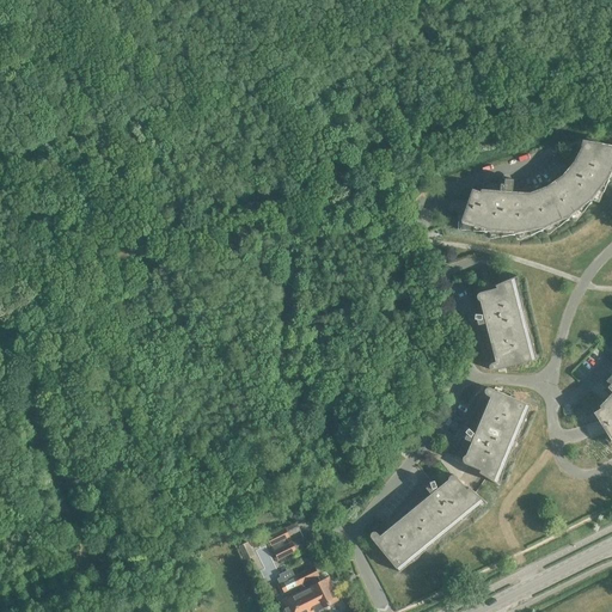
[(599,203),(599,201),(609,178),(611,178),(611,150),(606,150),(606,146),(587,142),(587,144),(583,142),(582,148),(575,163),(562,177),(546,188),(530,195),(512,194),(513,179),(512,179),(505,179),(503,185),(500,184),(500,193),(482,191),(481,194),(472,191),(461,222),(461,231),(489,232),(490,239),(516,234),(520,240),(544,228),(549,234),(570,218),(576,222),(592,200),(599,203)]
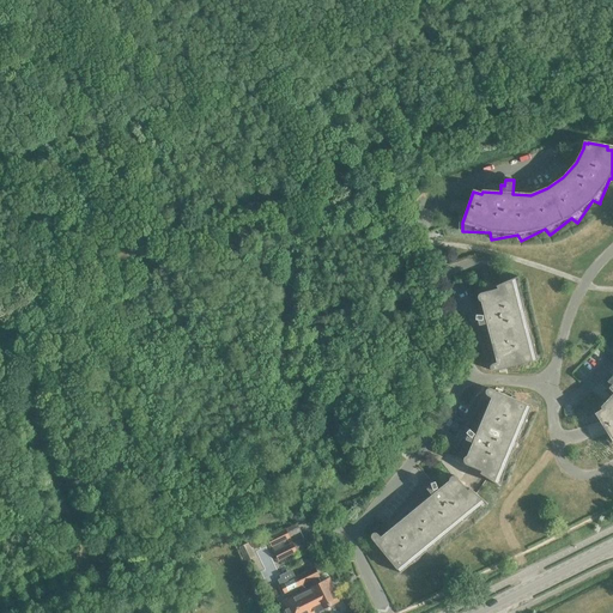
[(493,371),(495,371),(536,360),(516,278),(519,278),(517,277),(496,286),(496,287),(497,289),(480,293),(479,293),(479,295),(478,295),(478,296),(477,297),(477,298),(478,298),(478,299),(478,301),(479,301),(479,302),(480,302),(484,315),(483,316),(475,315),(475,320),(477,320),(478,326),(486,323),(496,363),(492,364),(491,365),(490,365),(490,366),(490,368),(490,369),(490,370),(491,371),(492,371),(493,371)]
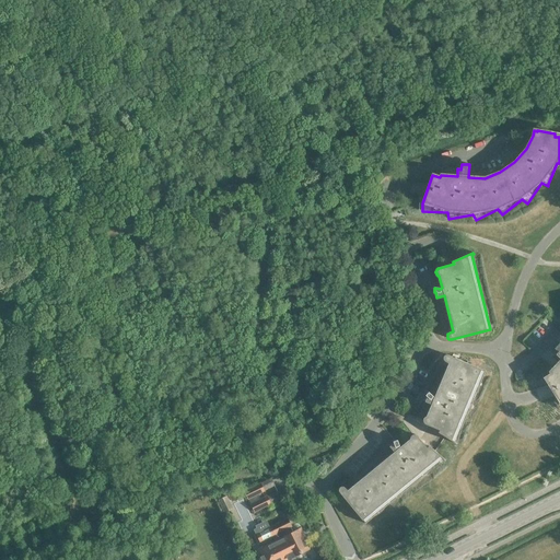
[(559,343),(559,342),(559,343),(553,349),(558,352),(556,354),(559,359),(559,360),(549,372),(550,374),(544,378),(557,399),(553,403),(559,407),(559,343)]
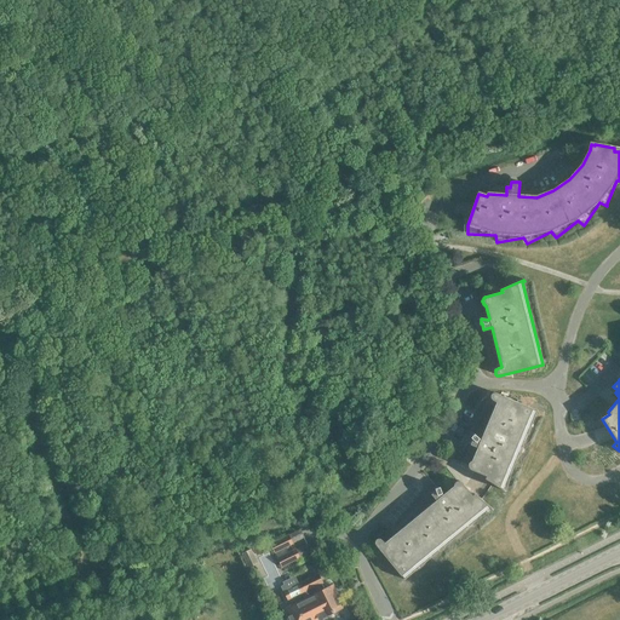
[(492,400),(492,401),(497,402),(481,440),(480,440),(474,434),(471,438),(472,440),(470,445),(477,448),(472,461),(471,461),(470,461),(470,463),(469,463),(469,464),(468,464),(468,465),(468,466),(469,468),(469,469),(470,469),(471,470),(486,476),(486,478),(484,478),(505,492),(506,491),(504,489),(537,411),(495,394),(494,394),(493,394),(492,394),(491,395),(491,396),(491,397),(491,399),(491,400),(492,400)]
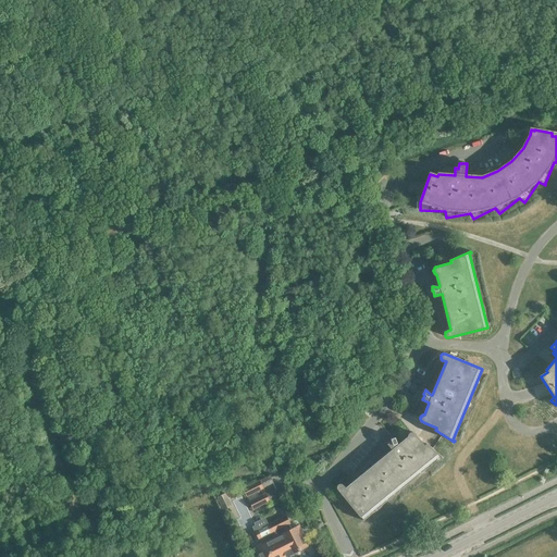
[(408,436),(408,437),(398,445),(397,444),(395,437),(391,440),(392,441),(387,444),(392,449),(345,487),(343,485),(343,484),(342,484),(341,484),(339,484),(338,484),(338,485),(337,485),(337,486),(336,487),(337,489),(337,490),(363,521),(441,457),(442,458),(443,458),(426,444),(425,444),(424,445),(415,434),(415,433),(413,433),(412,432),(411,432),(410,433),(409,433),(408,434),(408,435),(408,436)]
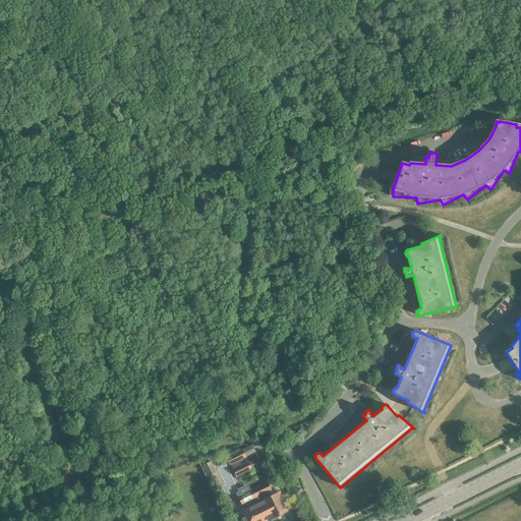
[(242,450),(227,457),(231,464),(245,457),(242,450)]
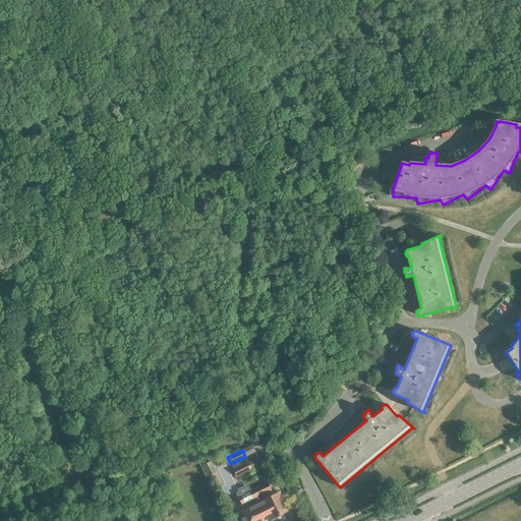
[(248,462),(233,469),(237,476),(251,469),(248,462)]
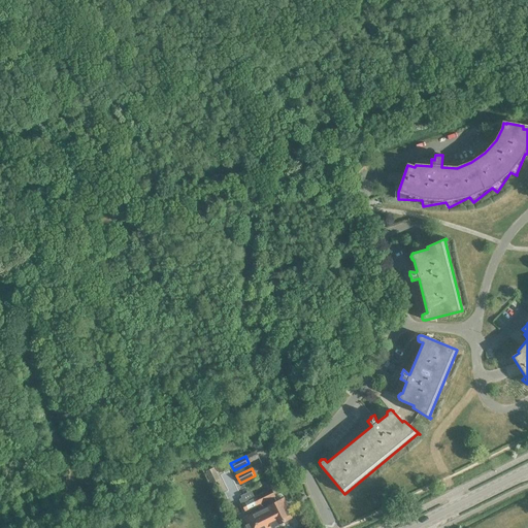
[(270,489),(241,503),(245,510),(246,510),(249,516),(241,520),(245,527),(269,527),(291,518),(287,509),(288,508),(284,499),(276,502),(273,497),(274,496),(270,489)]
